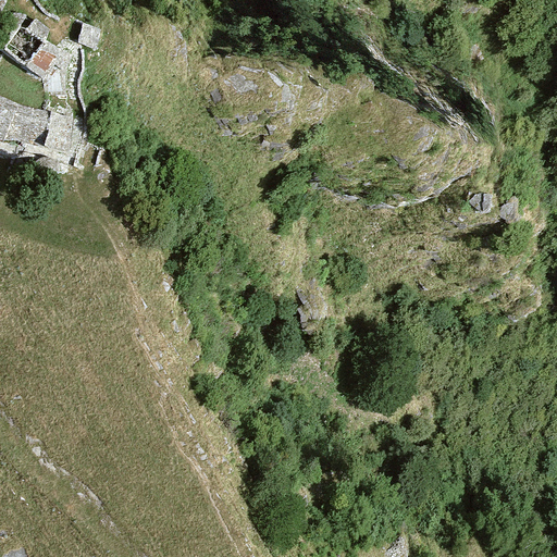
[(50,29),(32,19),(25,31),(42,41),(50,29)]
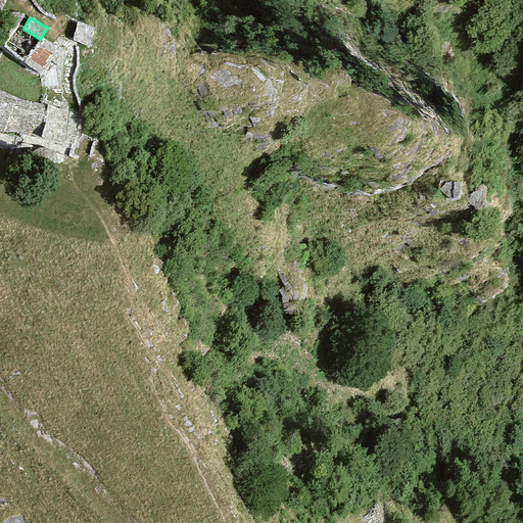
[(77,26),(73,40),(91,46),(95,32),(77,26)]
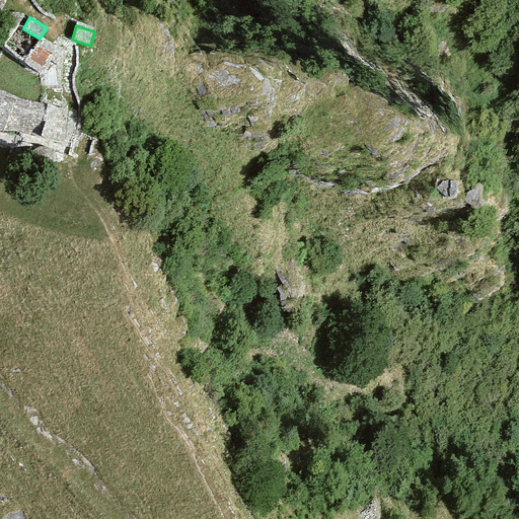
[(67,53),(42,40),(26,60),(26,61),(41,72),(50,62),(60,67),(67,53)]
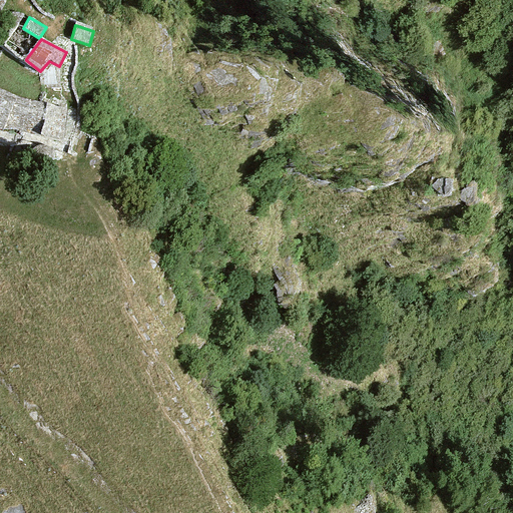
[(64,109),(16,98),(0,89),(0,124),(36,136),(60,139),(63,132),(64,109)]
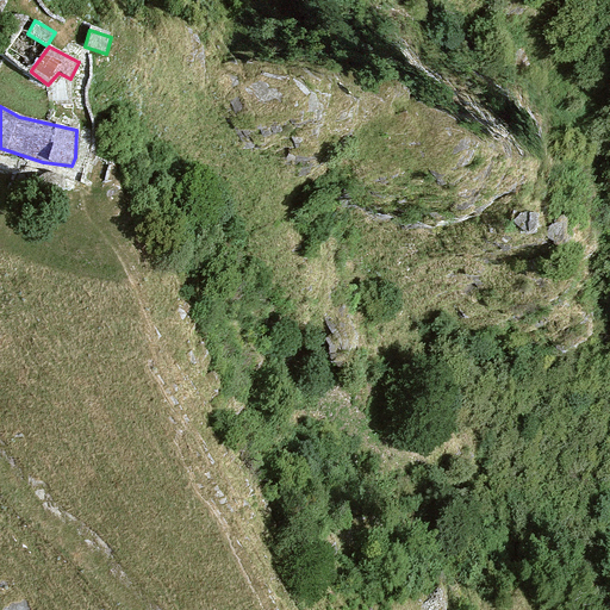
[(55,175),(44,174),(37,179),(35,188),(37,192),(42,197),(47,199),(54,199),(61,194),(63,187),(63,179),(55,175)]
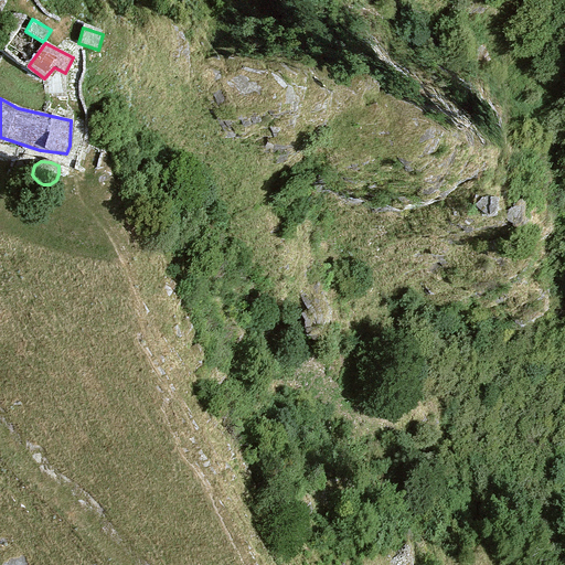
All buildings are outlined.
